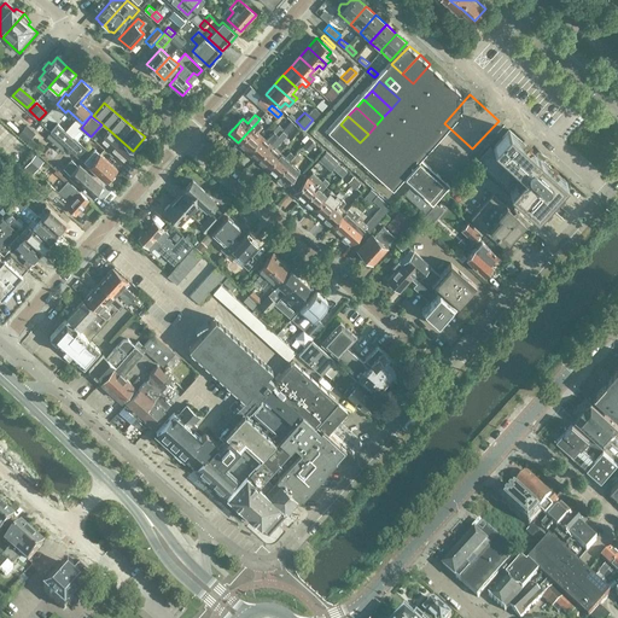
[(257,122),(238,143),(248,151),(261,135),(256,130),(261,126),(257,122)]
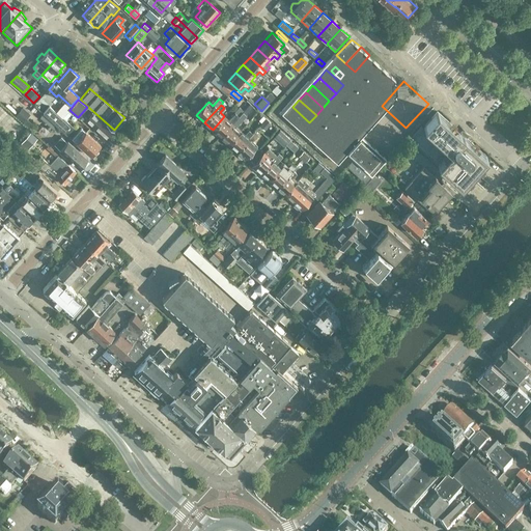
[(27,122),(33,113),(23,106),(17,114),(27,122)]
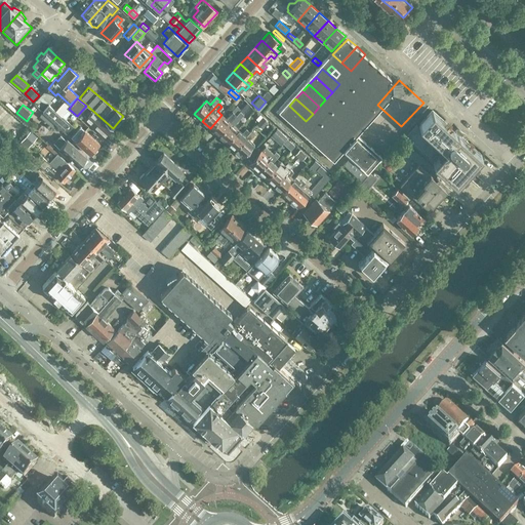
[(71,125),(61,116),(48,105),(42,112),(65,132),(71,125)]
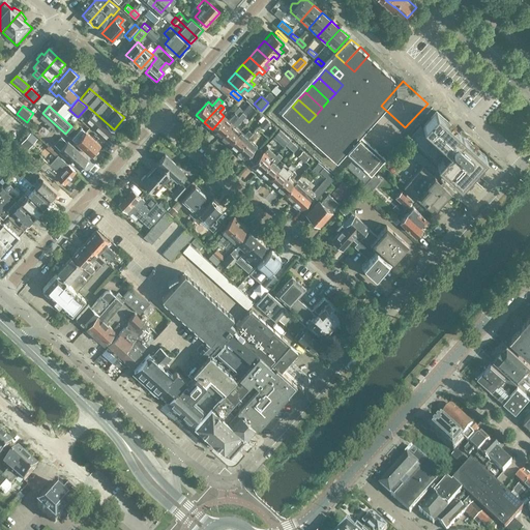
[(292,107),(286,114),(302,129),(308,122),(292,107)]
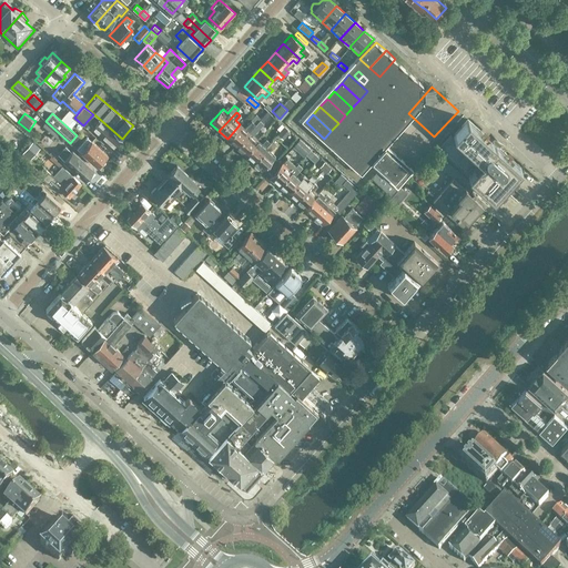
[(421,134),(403,118),(395,127),(414,142),(421,134)]
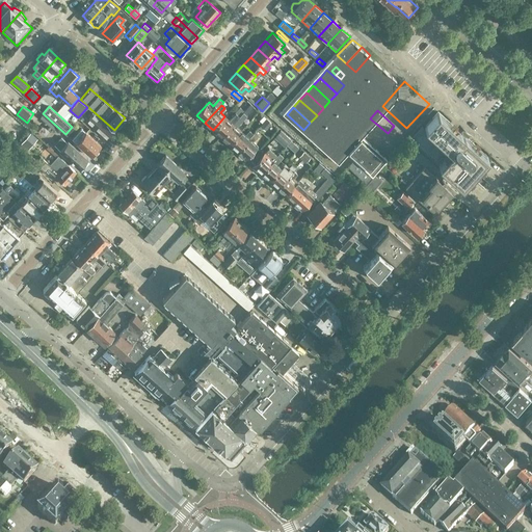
[(106,138),(113,130),(92,111),(85,120),(106,138)]
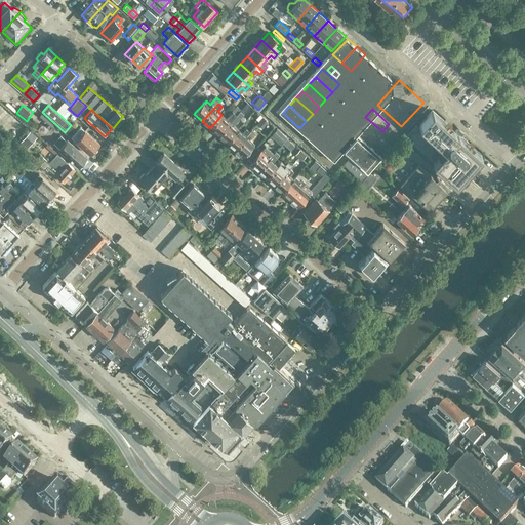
[(453,129),(448,123),(433,110),(418,125),(445,149),(433,162),(456,183),(482,154),(460,135),(461,134),(463,136),(466,134),(453,123),(451,126),(454,128),(453,129)]
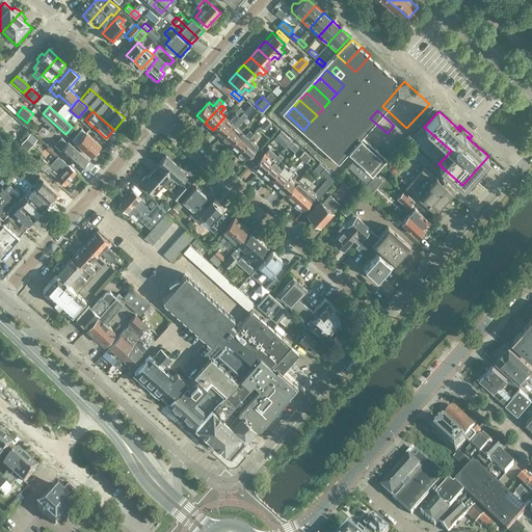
[(224,116),(213,130),(220,137),(243,112),(239,116),(236,113),(229,121),(224,116)]
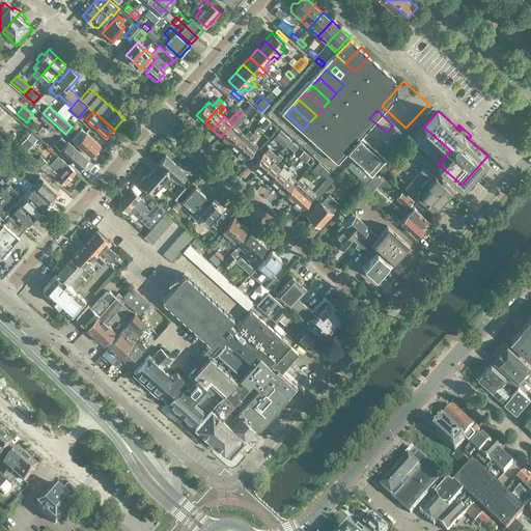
[(243,112),(220,137),(228,144),(241,131),(236,127),(241,122),(247,115),(243,112)]
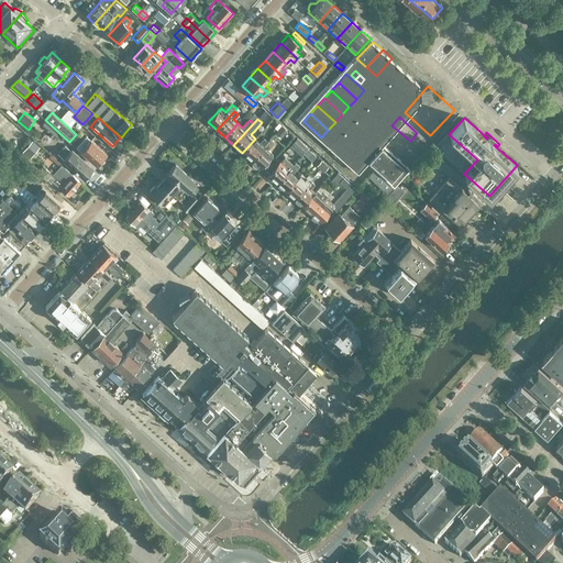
[(59,134),(45,121),(41,125),(50,133),(54,136),(56,139),(59,134)]
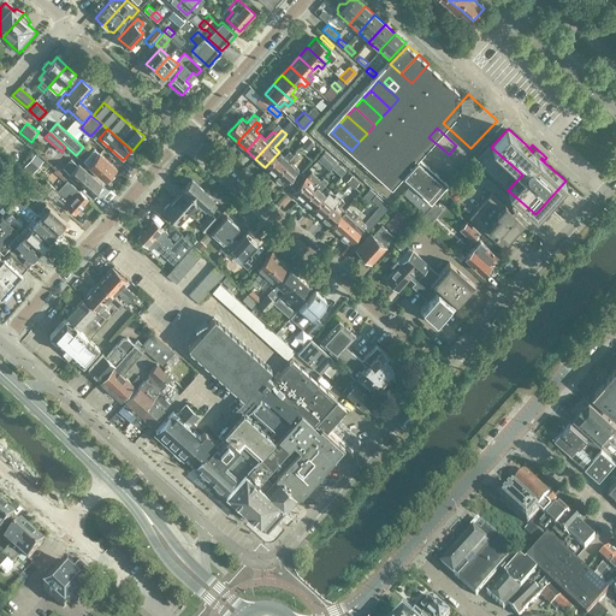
[(324,141),(343,159),(351,150),(332,132),(324,141)]
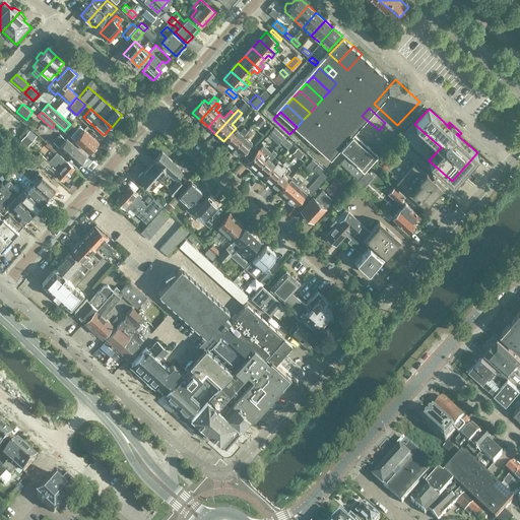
[(258,113),(257,113),(252,119),(255,122),(261,116),(258,113)]
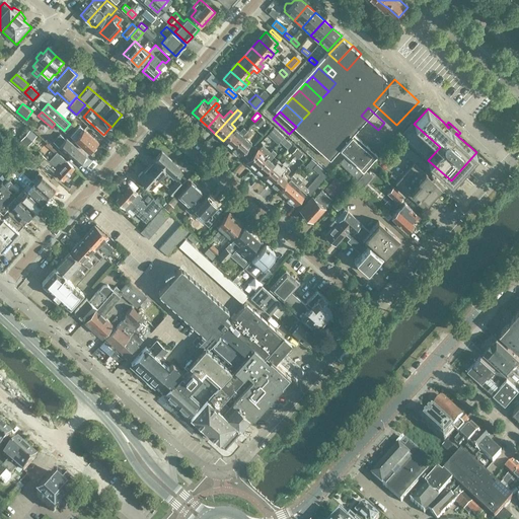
[(254,122),(248,128),(252,132),(253,132),(258,126),(265,120),(265,119),(261,116),(254,122)]
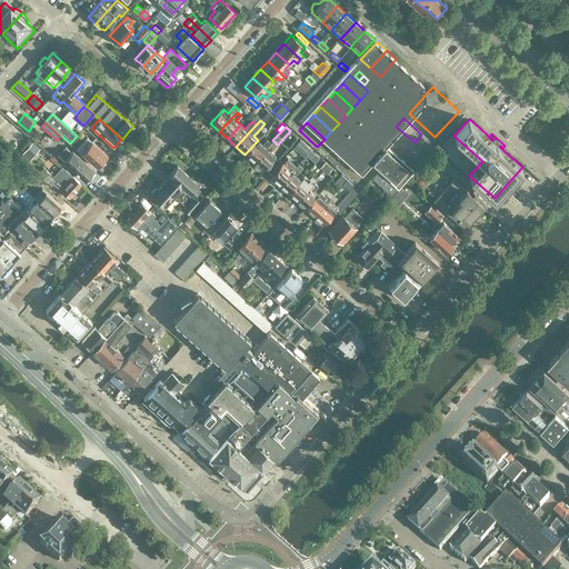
[(415,142),(396,127),(389,135),(407,150),(415,142)]
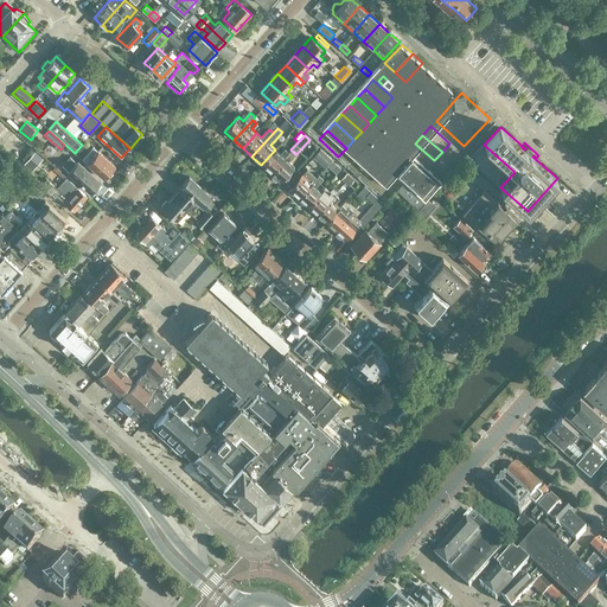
[(364,166),(382,147),(372,139),(355,158),(364,166)]
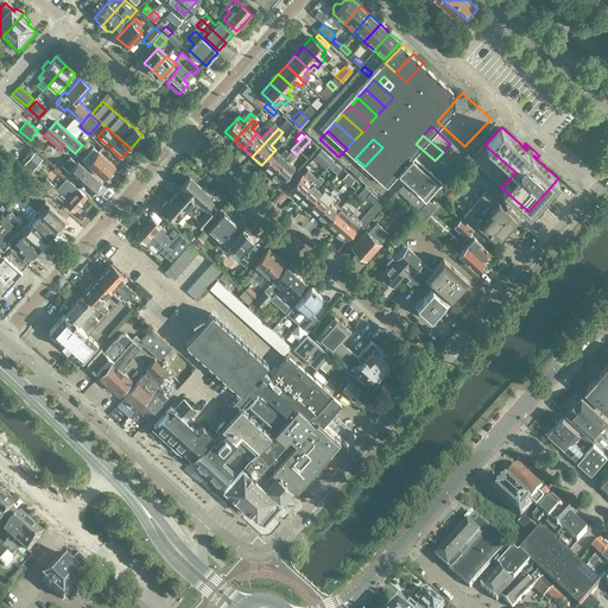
[(103,178),(114,165),(97,151),(88,143),(83,149),(93,157),(87,163),(103,178)]
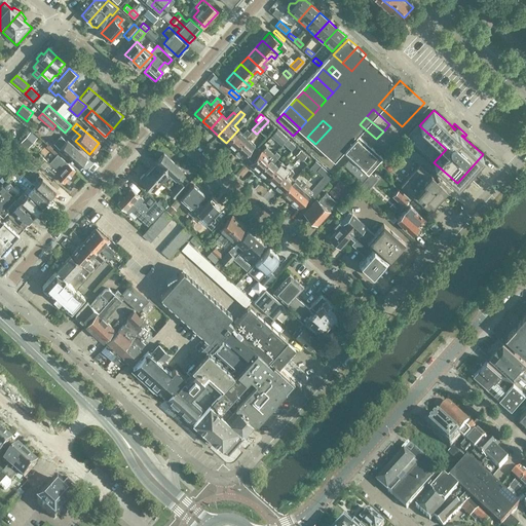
[(369,147),(376,139),(360,124),(352,132),(369,147)]
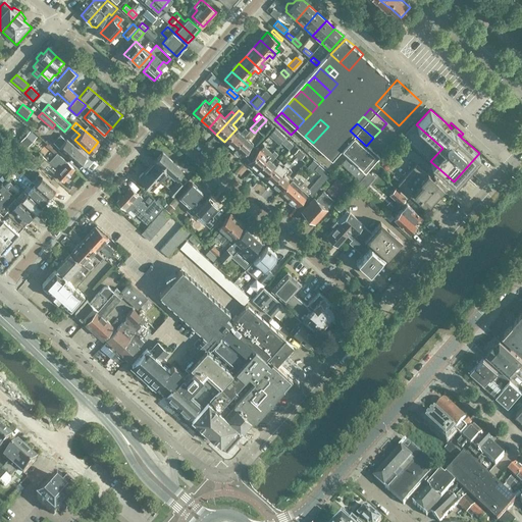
[(320,149),(335,133),(328,126),(313,143),(320,149)]
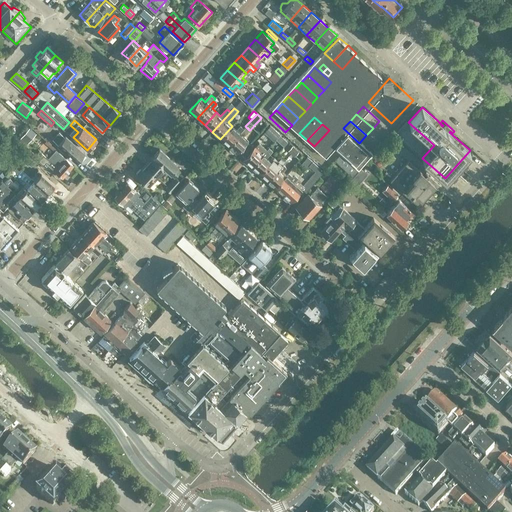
[(31,125),(21,136),(27,142),(37,131),(31,125)]
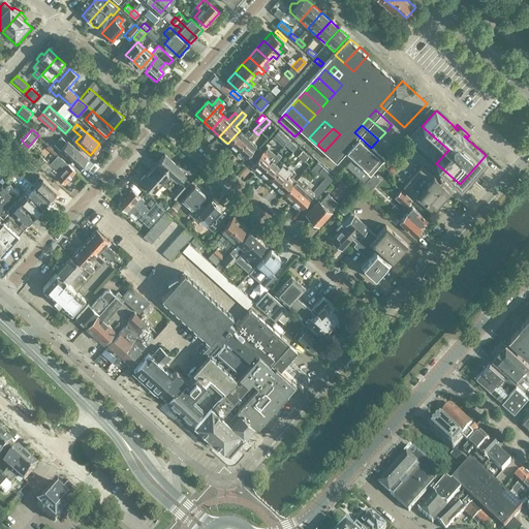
[(240,130),(227,144),(236,151),(252,132),(248,129),(244,134),(240,130)]
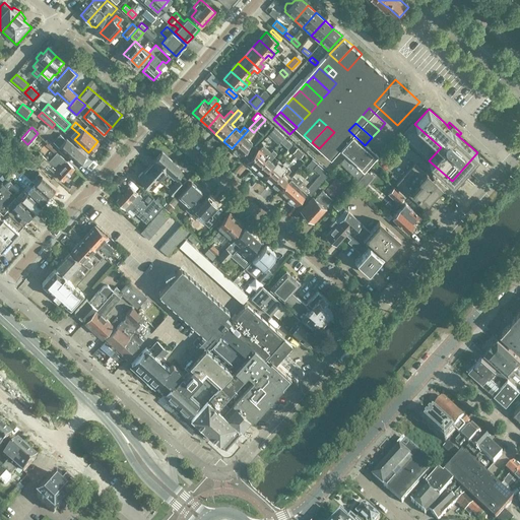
[(274,127),(269,132),(279,141),(283,136),(274,127)]
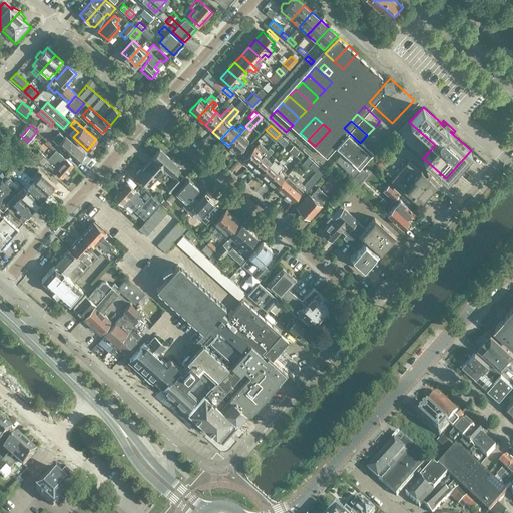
[(244,128),(228,146),(236,153),(247,140),(243,136),(249,130),(245,126),(244,128)]
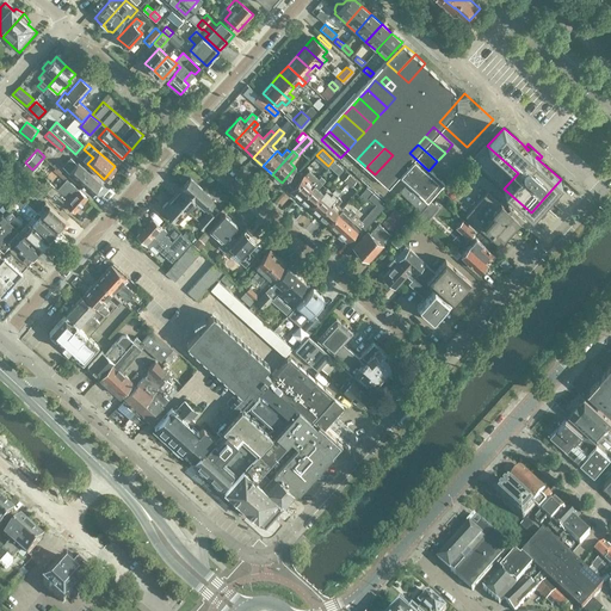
[(383,183),(401,164),(393,155),(375,174),(383,183)]
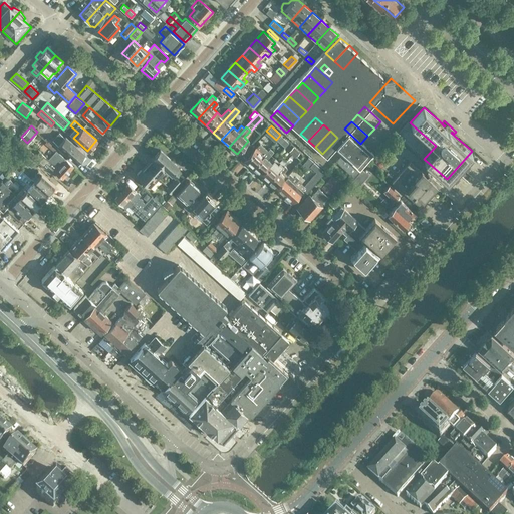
[(59,132),(52,140),(58,145),(57,146),(59,148),(64,152),(63,152),(76,164),(84,154),(71,143),(65,137),(59,132)]
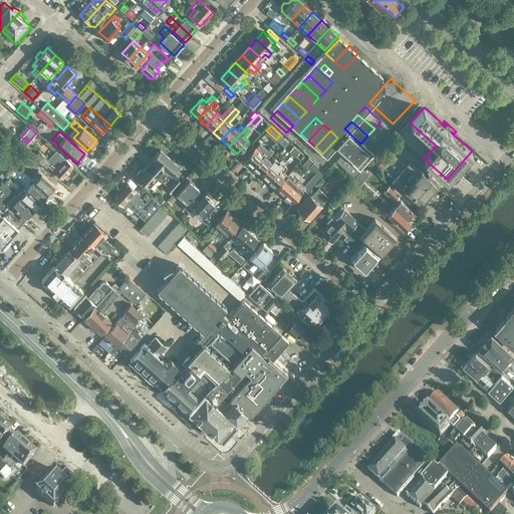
[(284,147),(288,142),(281,136),(277,140),(284,147)]
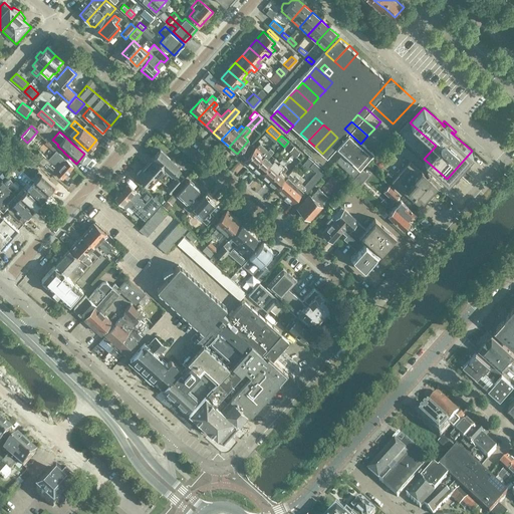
[(330,160),(345,144),(337,138),(323,154),(330,160)]
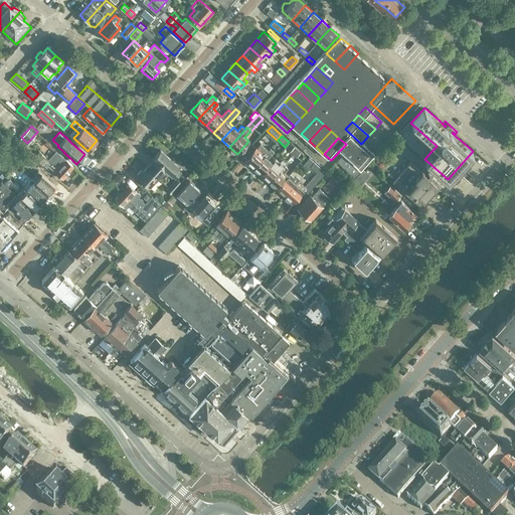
[(244,160),(252,168),(269,150),(261,143),(244,160)]
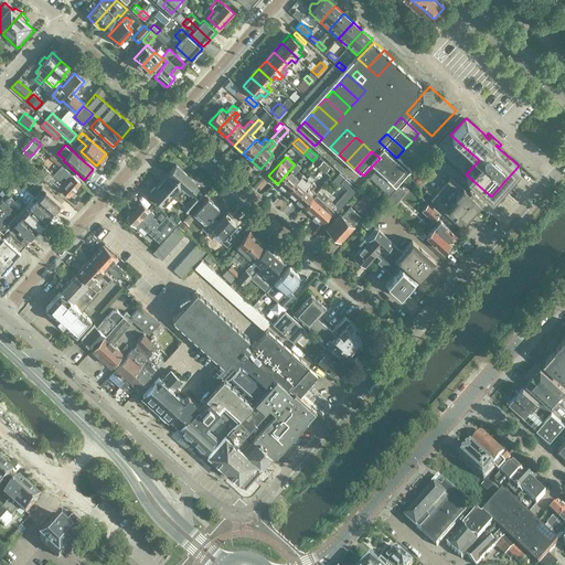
[(295,164),(277,184),(286,192),(298,178),(294,173),(298,168),(300,166),(297,162),(295,164)]
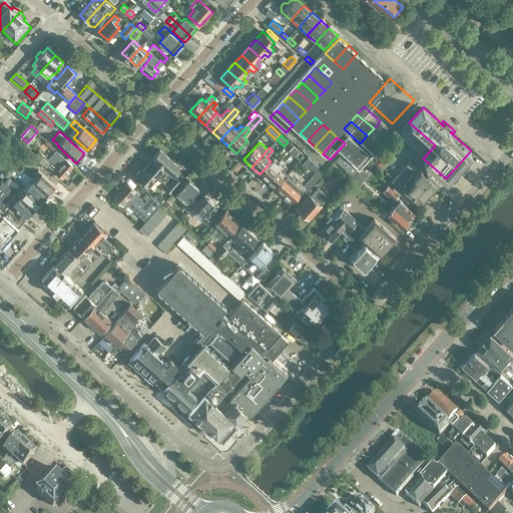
[(159,149),(152,157),(165,168),(174,176),(179,171),(175,168),(178,165),(159,149)]
